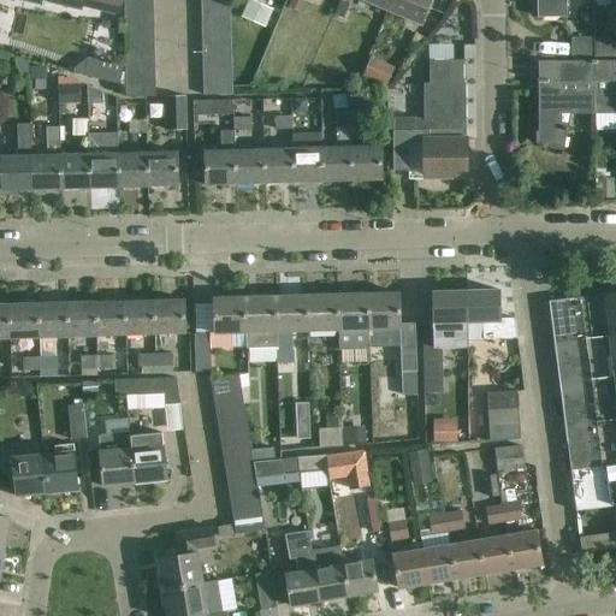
[(124,0),(122,0),(48,0),(48,4),(82,12),(83,7),(119,17),(124,0)]
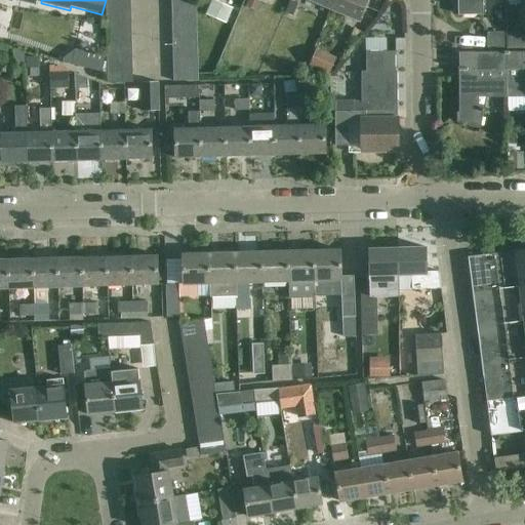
[(196,10),(196,0),(171,0),(172,11),(196,10)]
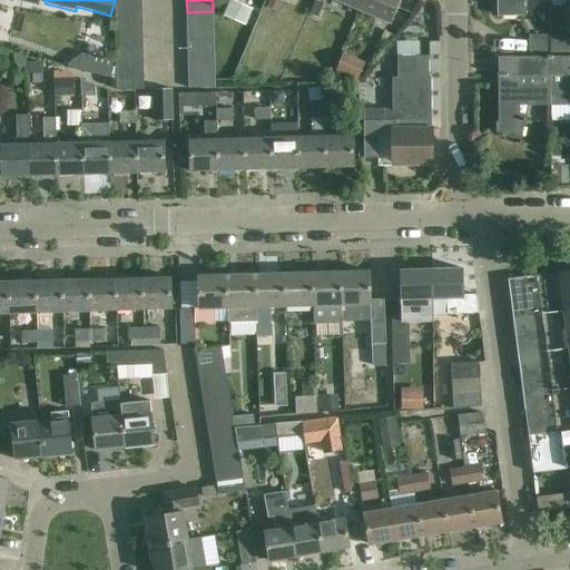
[(334,0),(359,10),(362,0),(334,0)]
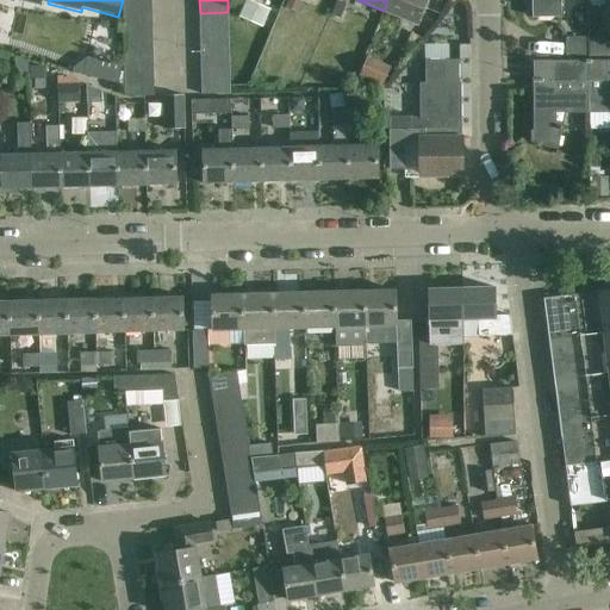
[(387,0),(384,11),(417,25),(428,0),(387,0)]
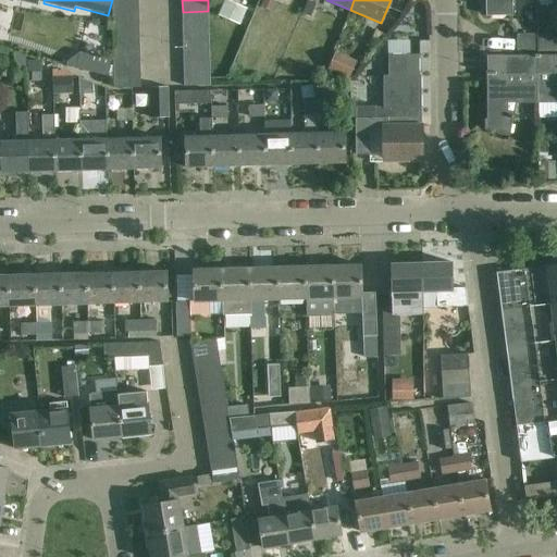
[(486,0),(486,16),(508,16),(511,16),(511,0),(486,0)]
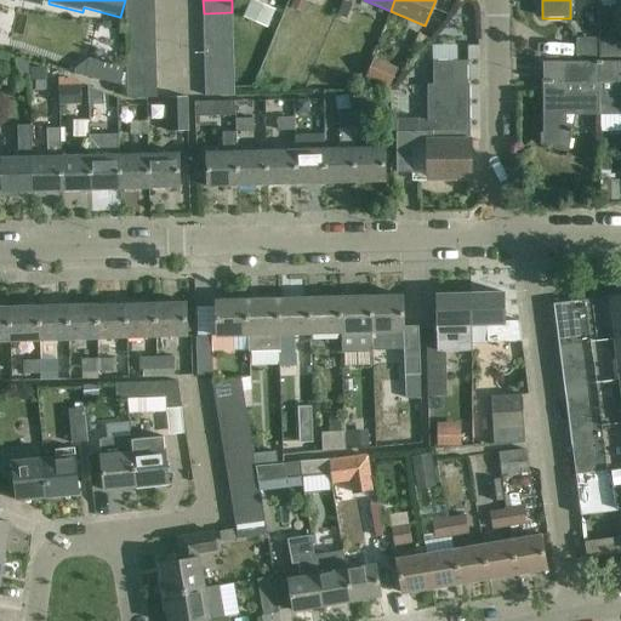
[(154,15),(154,1),(126,1),(126,15),(154,15)]
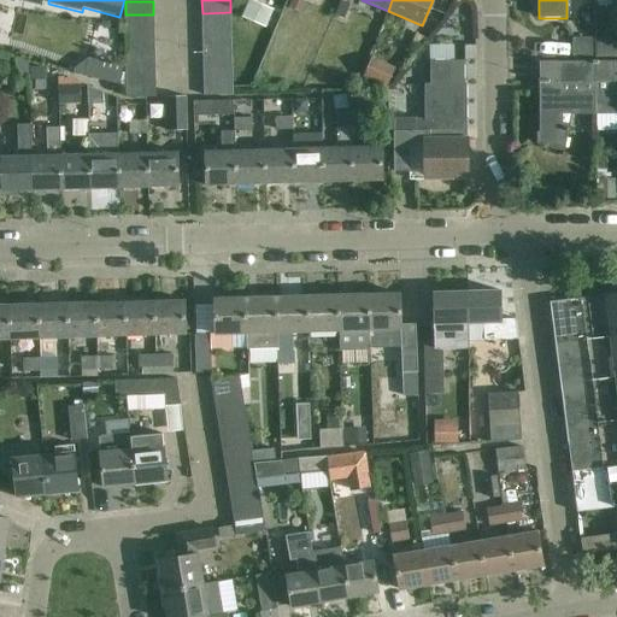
[(231,25),(230,12),(203,13),(203,27),(231,25)]
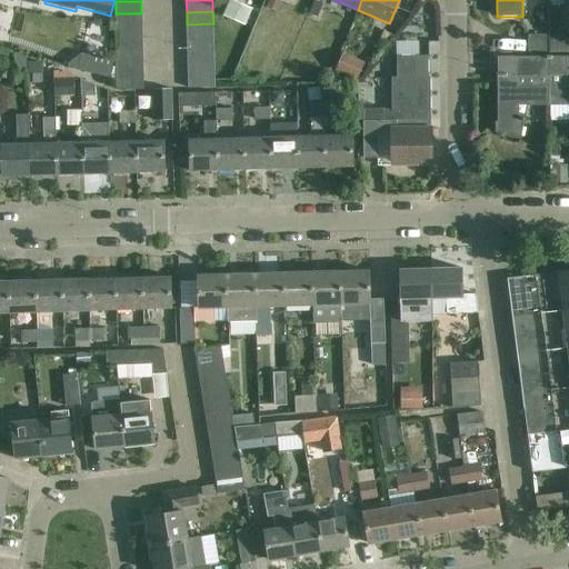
[(142,26),(141,13),(116,13),(116,27),(142,26)]
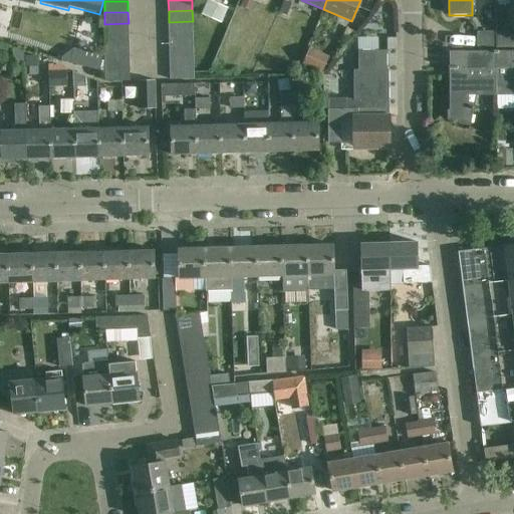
[(193,34),(193,21),(169,22),(169,34),(193,34)]
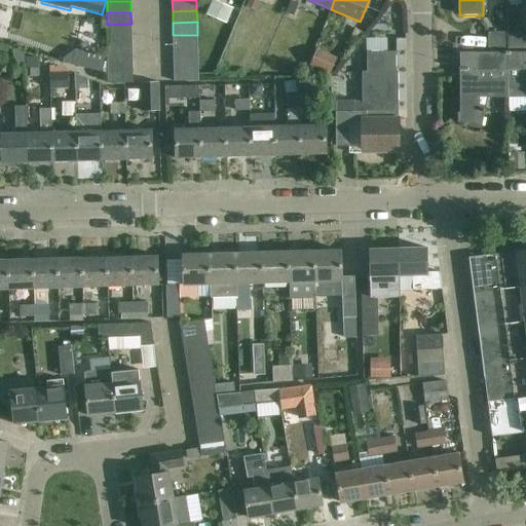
[(132,36),(132,24),(107,25),(107,37),(132,36)]
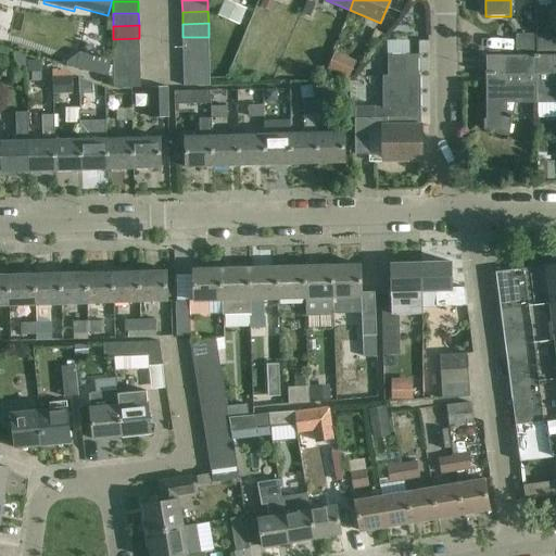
[(209,50),(209,37),(182,37),(184,50),(209,50)]
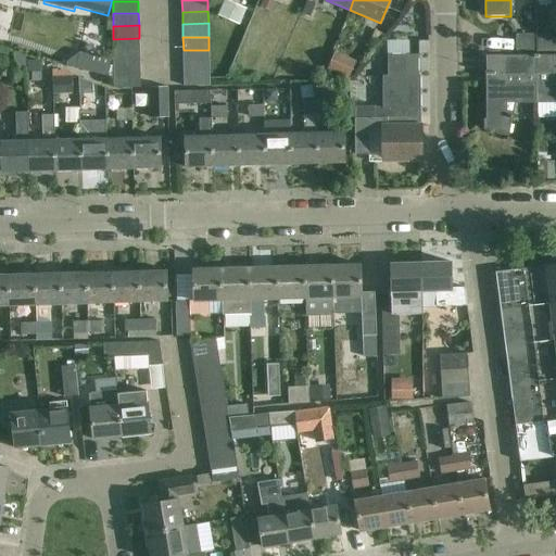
[(139,51),(139,38),(113,39),(114,52),(139,51)]
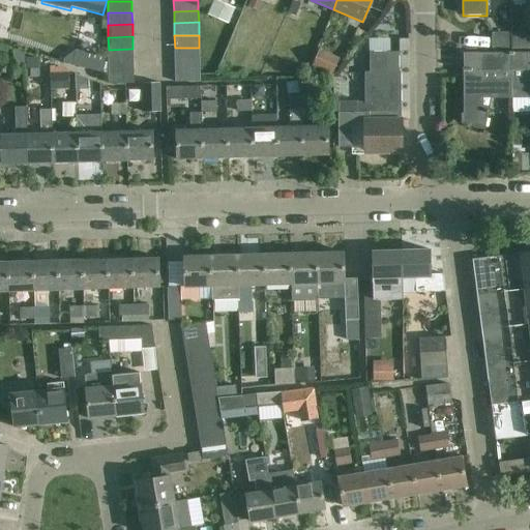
[(200,58),(199,48),(175,48),(175,59),(200,58)]
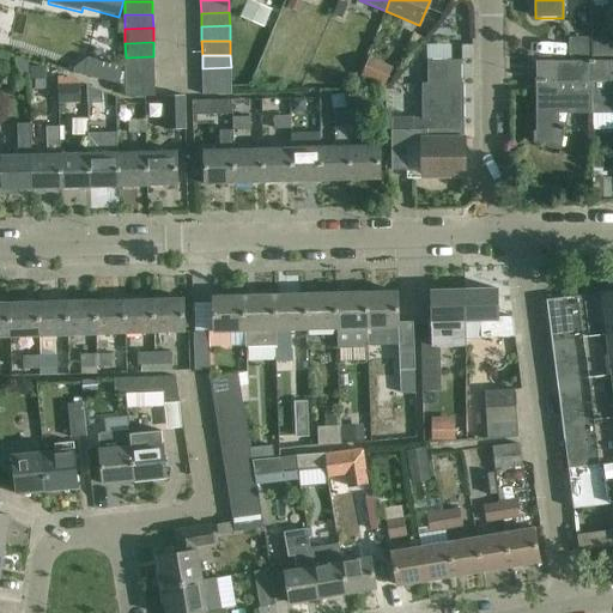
[(155,70),(153,56),(126,58),(126,71),(155,70)]
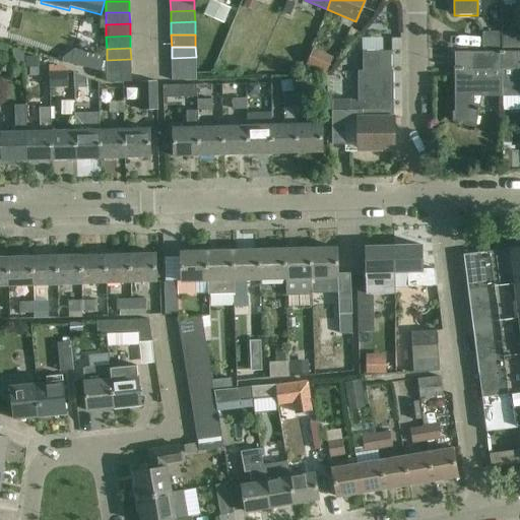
[(307,65),(327,74),(333,58),(313,49),(307,65)]
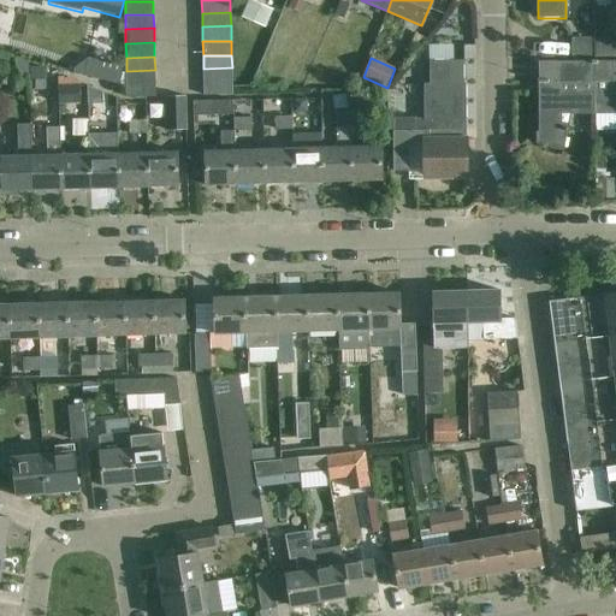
[(394,112),(388,113),(388,131),(394,131),(466,131),(466,84),(463,84),(463,61),(455,61),(428,61),(430,86),(424,86),(425,118),(394,118),(394,112)]
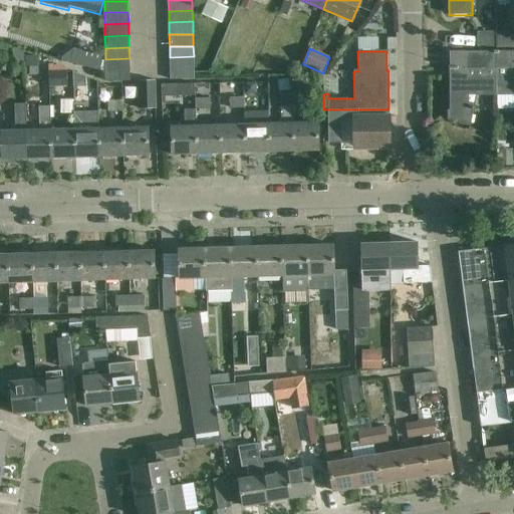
[(513,51),(509,52),(494,52),(495,93),(495,109),(513,108),(513,51)]
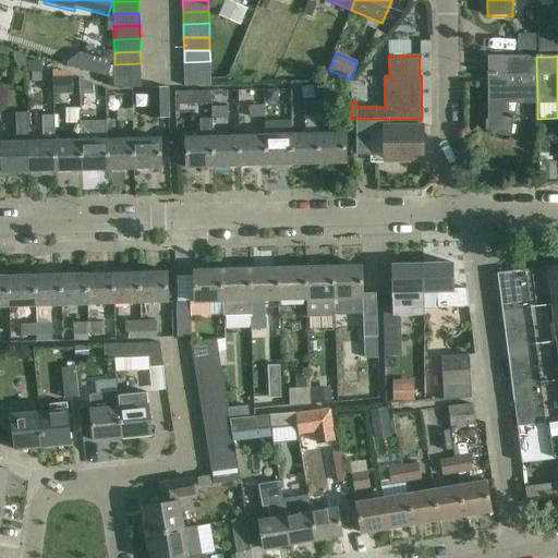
[(488,121),(485,121),(485,131),(509,136),(517,112),(510,111),(510,101),(537,101),(536,57),(510,57),(488,57),(488,121)]
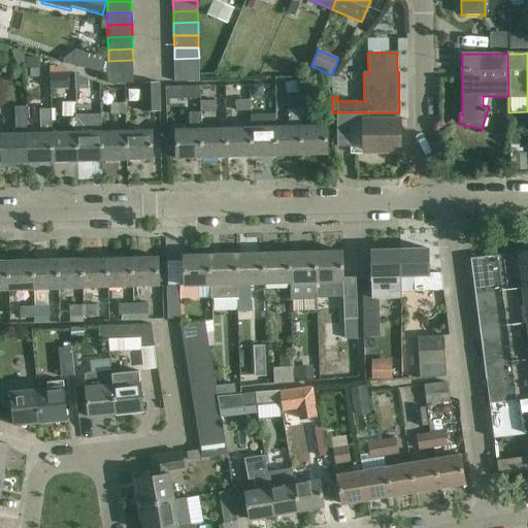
[(105,64),(74,56),(72,65),(103,73),(105,64)]
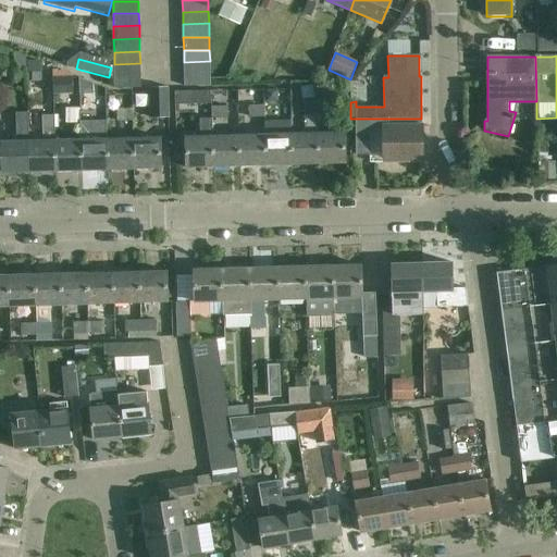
[(210,75),(210,61),(184,62),(184,76),(210,75)]
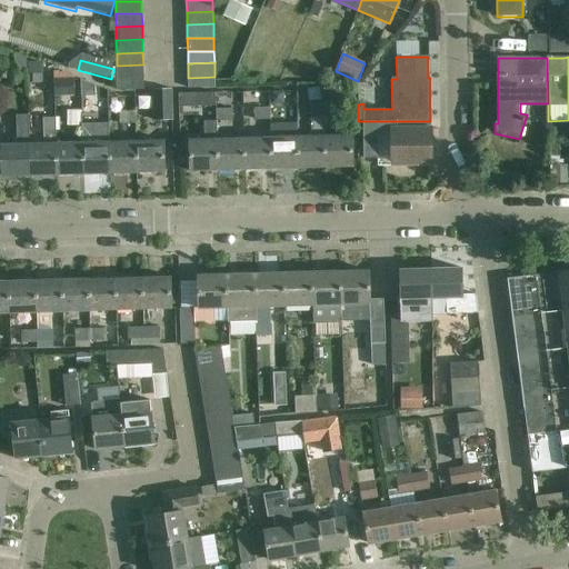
[(143,78),(143,65),(117,66),(117,79),(143,78)]
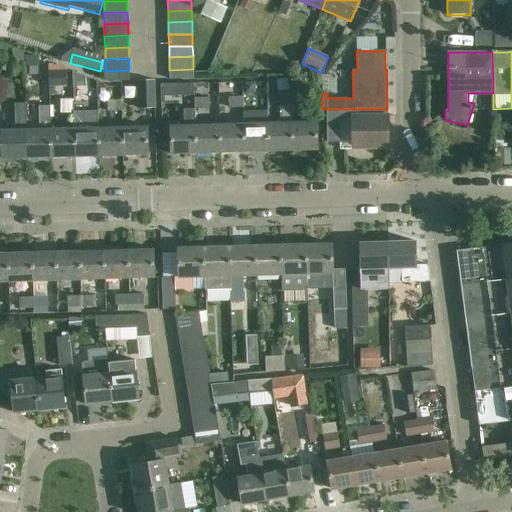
[(48,64),(47,86),(67,86),(67,67),(63,67),(63,66),(58,66),(58,65),(54,65),(53,64),(48,64)]
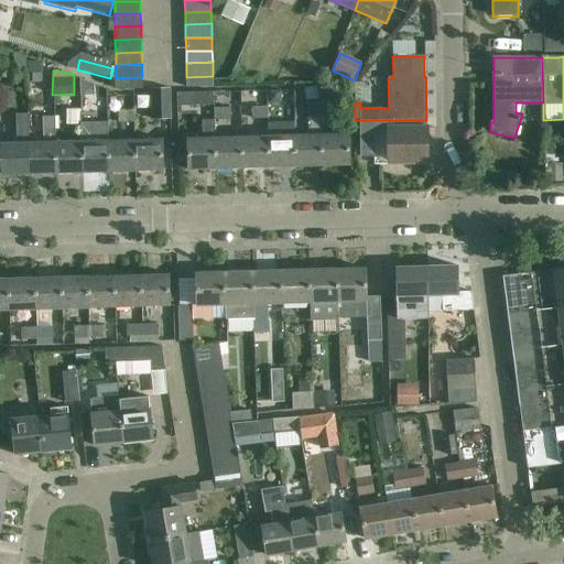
[(213,87),(213,76),(186,77),(186,88),(213,87)]
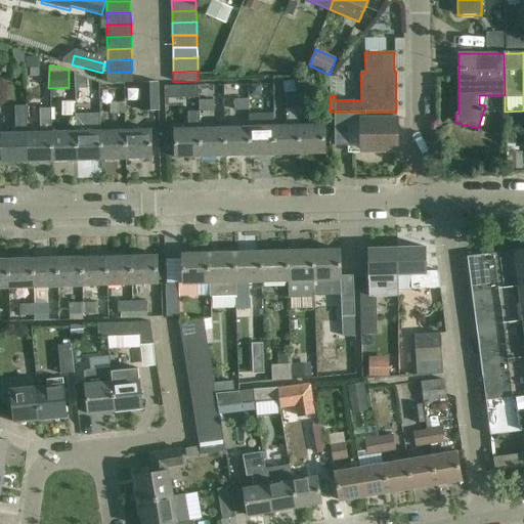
[(132,83),(132,72),(107,73),(108,83),(132,83)]
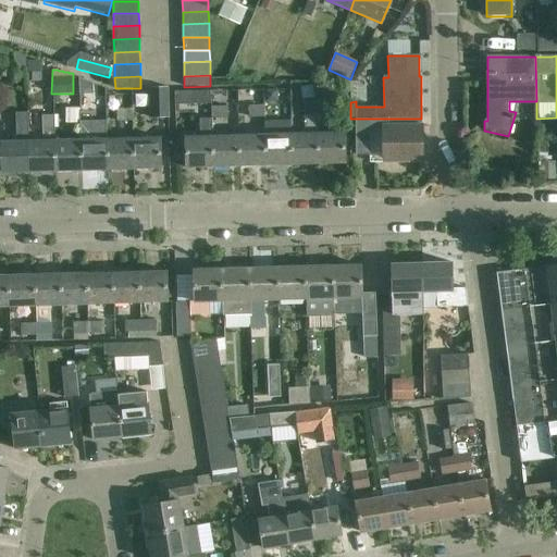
[(94,84),(79,78),(79,95),(94,95),(94,84)]
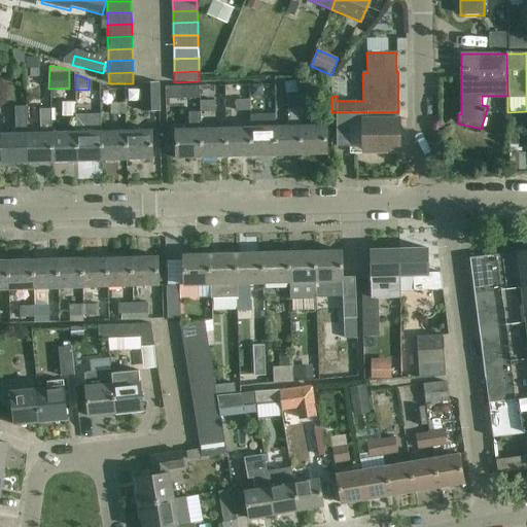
[(159,83),(142,83),(143,112),(160,112),(159,83)]
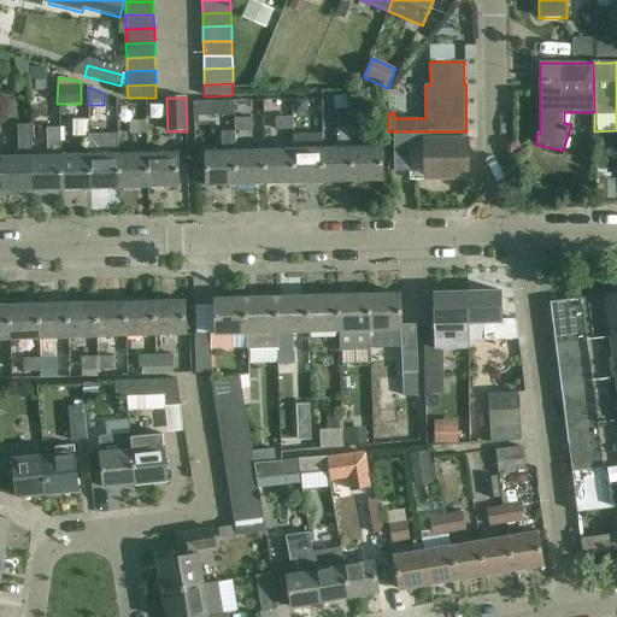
[(233,101),(193,103),(194,117),(234,116),(233,101)]
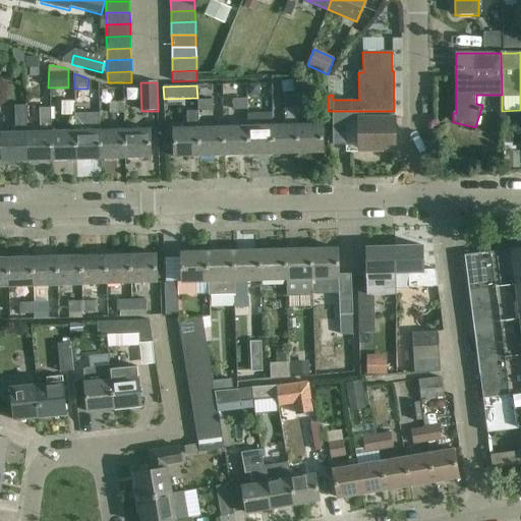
[(89,94),(74,95),(74,109),(90,109),(89,94)]
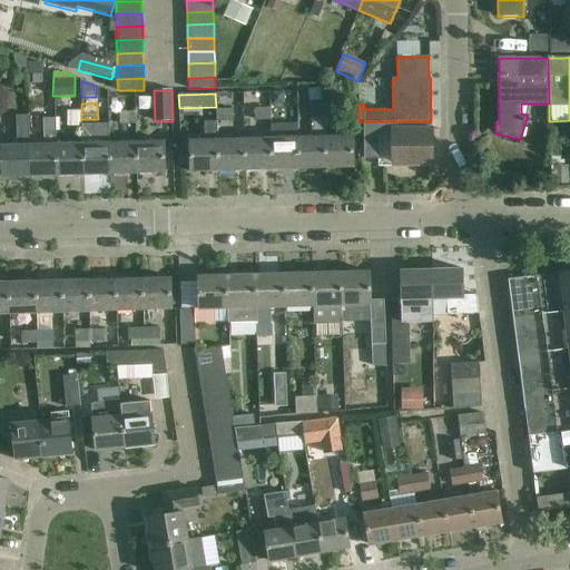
[(312,137),(296,137),(297,169),(325,168),(324,136),(323,118),(323,107),(311,108),(312,118),(312,137)]
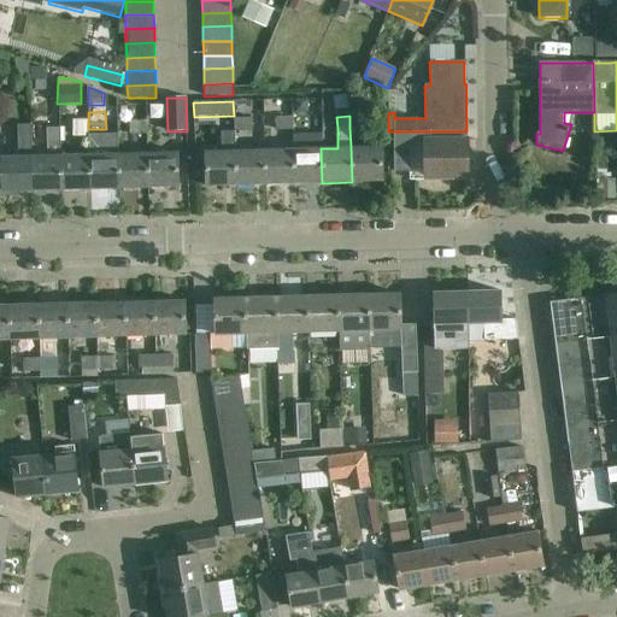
[(366,116),(350,116),(350,128),(366,127),(366,116)]
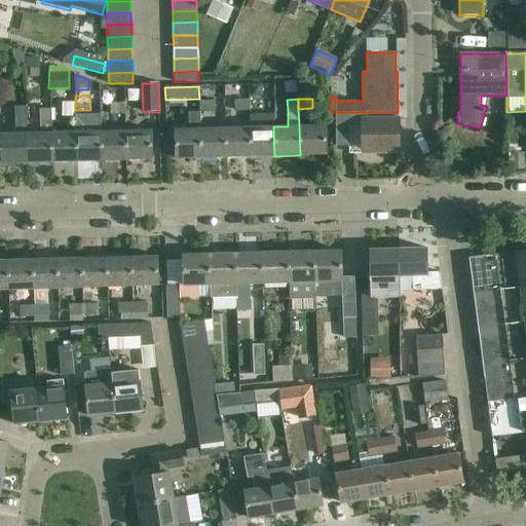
[(53,115),(71,116),(72,101),(54,100),(53,115)]
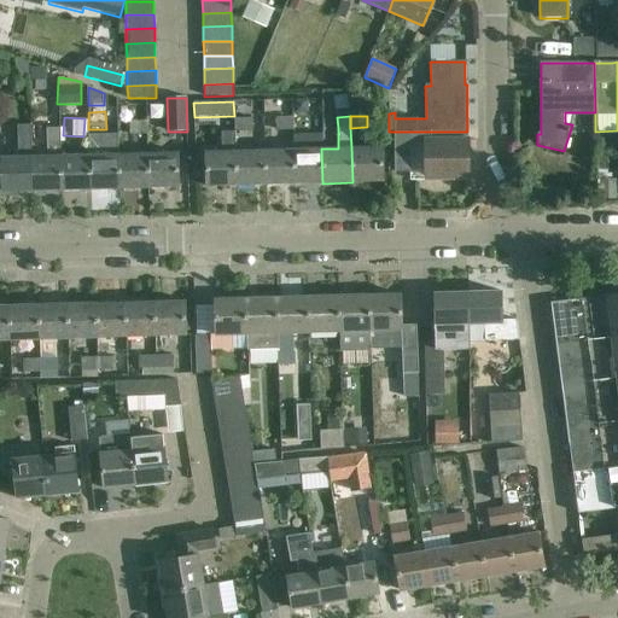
[(292,130),(291,118),(274,120),(275,130),(292,130)]
